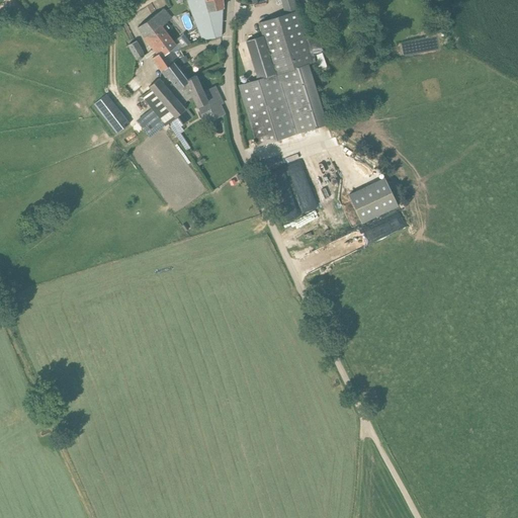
[(185,0),(202,40),(211,38),(221,37),(222,9),(222,0),(185,0)]
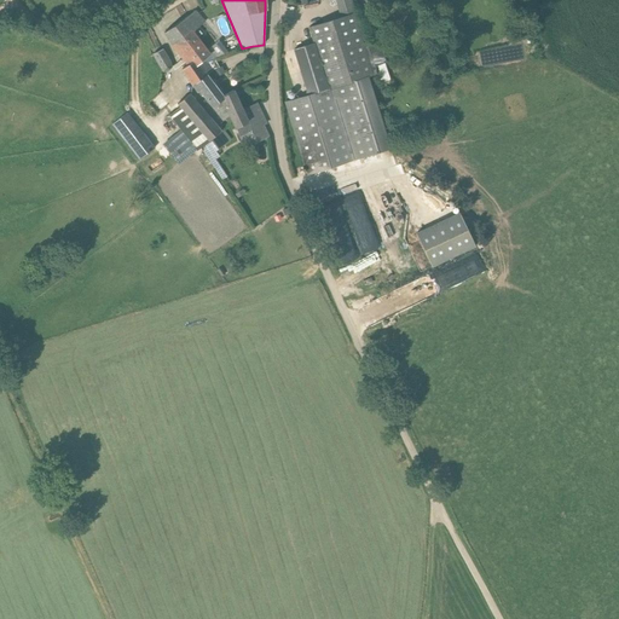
[(165,33),(175,50),(189,67),(183,71),(192,87),(208,75),(202,68),(212,61),(204,51),(190,33),(204,23),(195,11),(165,33)]
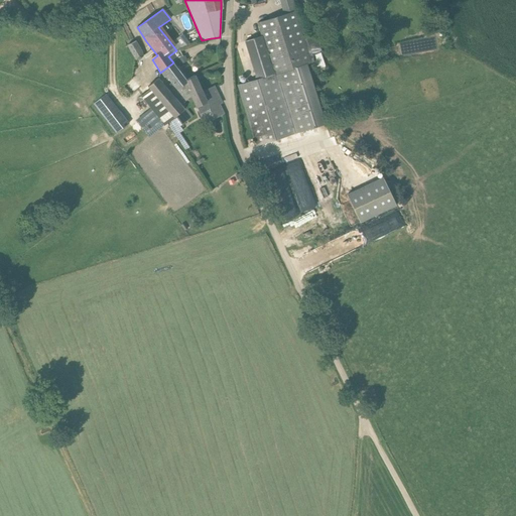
[(314,61),(312,55),(305,36),(296,11),(283,15),(257,23),(261,36),(273,75),(307,65),(314,61)]
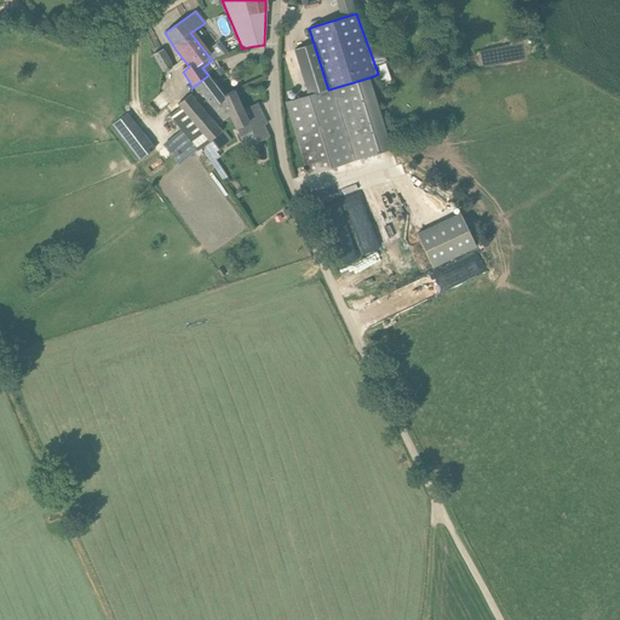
[(216,59),(230,53),(220,40),(205,51),(212,61),(216,59)]
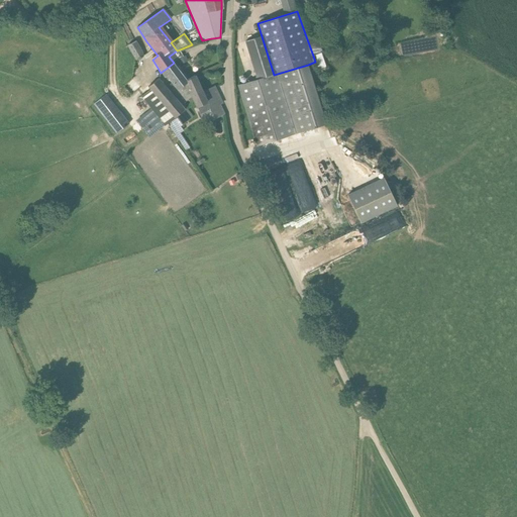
[(315,33),(306,36),(313,56),(322,53),(315,33)]
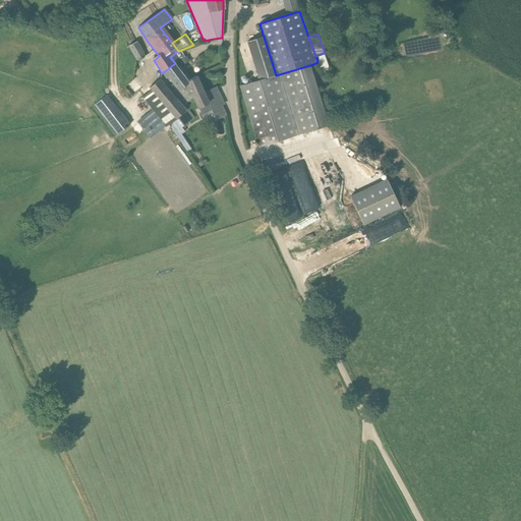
[(259,80),(276,75),(264,37),(247,42),(259,80)]
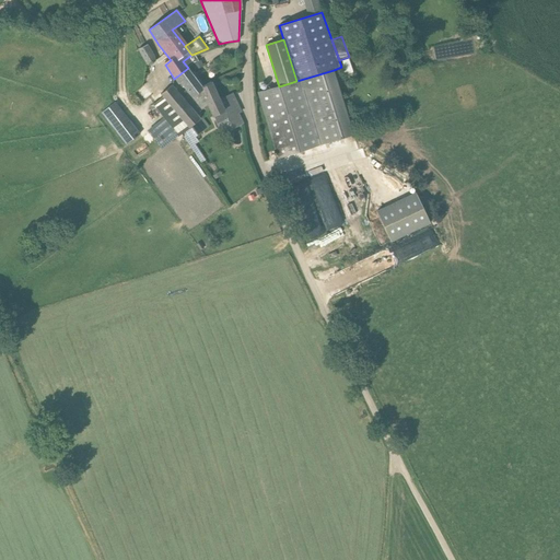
[(413,58),(423,50),(418,44),(408,50),(413,58)]
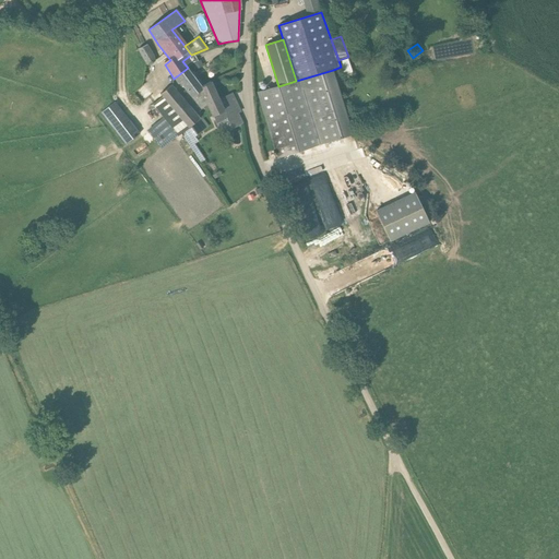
[(146,66),(154,62),(146,45),(139,49),(146,66)]
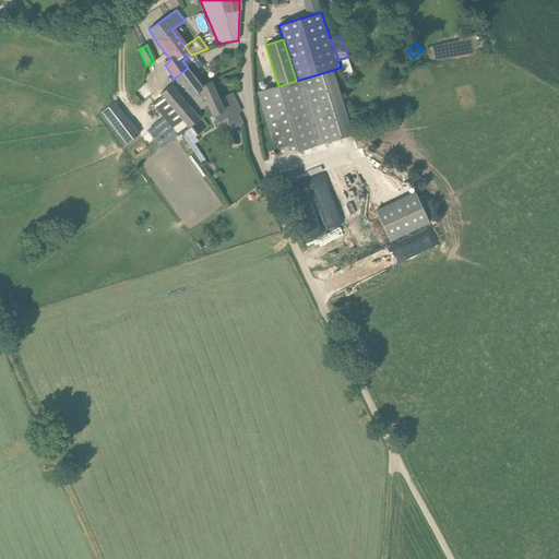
[(182,61),(188,68),(197,61),(191,55),(182,61)]
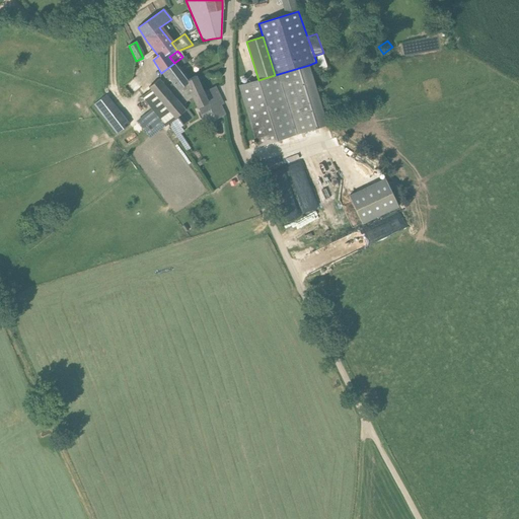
[(188,81),(174,63),(161,73),(165,77),(167,76),(178,90),(186,84),(187,86),(188,84),(187,82),(188,81)]
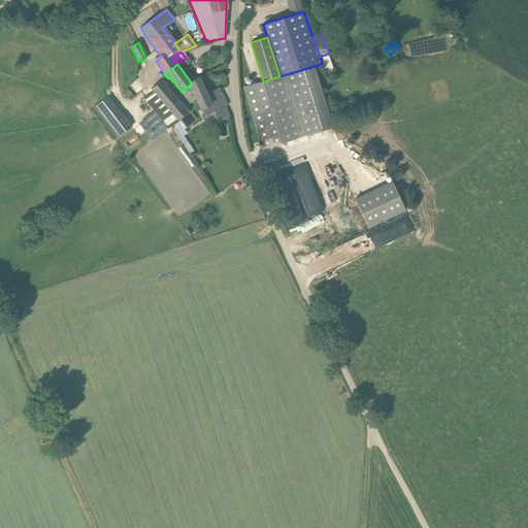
[(315,66),(279,76),(263,81),(243,88),(262,150),(272,146),(302,137),(333,127),(315,66)]
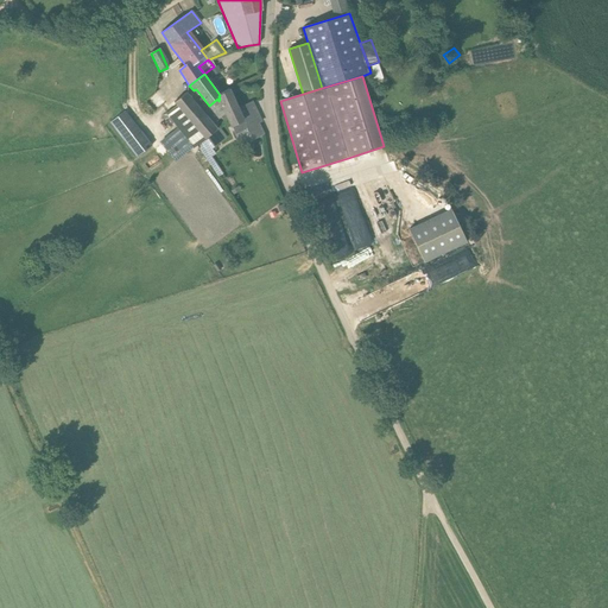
[(263,134),(261,132),(258,124),(261,122),(253,102),(238,108),(229,89),(220,95),(219,96),(220,99),(219,101),(225,114),(230,127),(240,145),(263,134)]
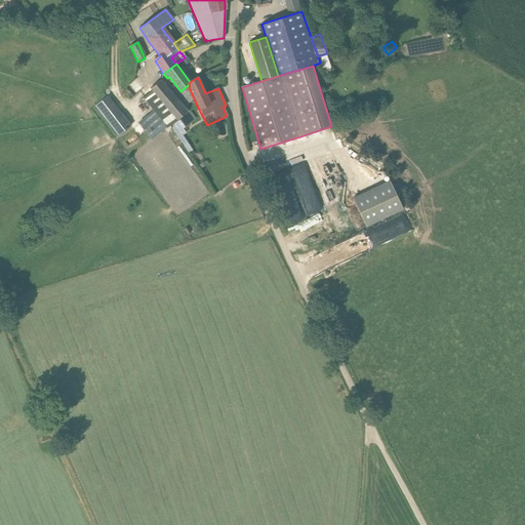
[(143,97),(153,111),(138,123),(152,139),(167,127),(170,125),(186,113),(187,113),(188,112),(161,80),(151,88),(152,90),(143,97)]
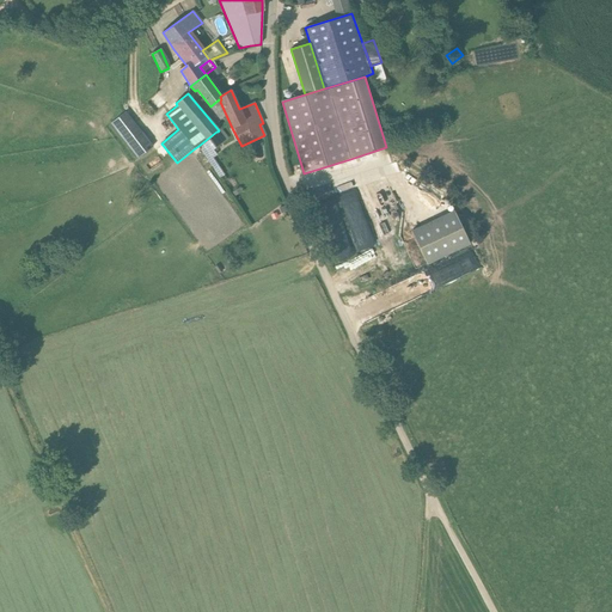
[(219,99),(210,106),(220,121),(226,115),(220,102),(219,99)]
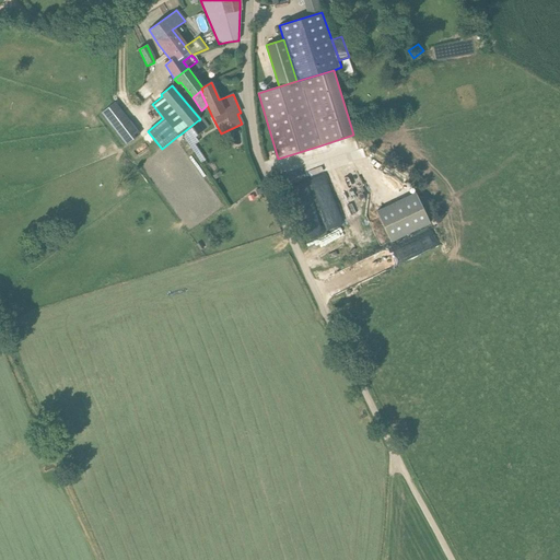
[(102,113),(126,146),(139,135),(115,103),(102,113)]
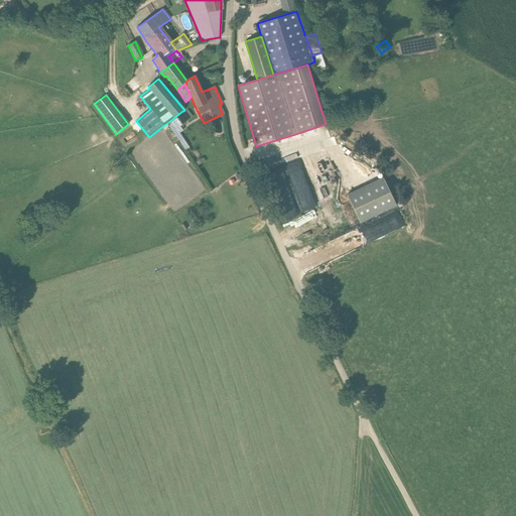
[(182,111),(167,123),(176,136),(182,131),(179,126),(189,119),(182,111)]
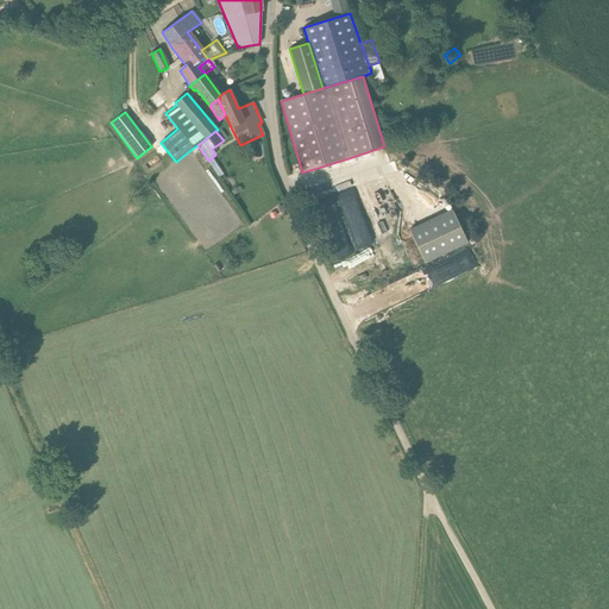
[(468,243),(451,209),(408,230),(425,264),(468,243)]
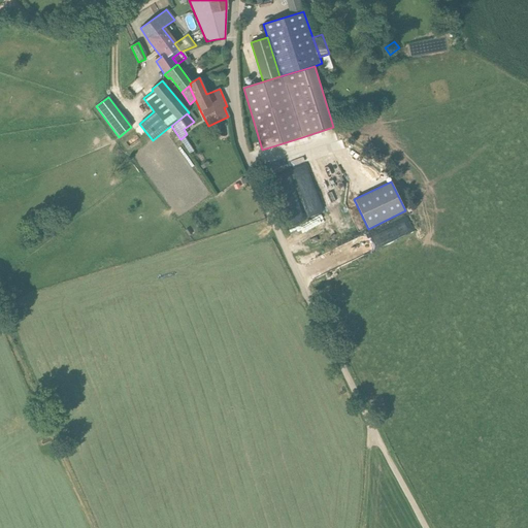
[(382,245),(416,233),(410,218),(382,228),(385,236),(378,238),(382,245)]
